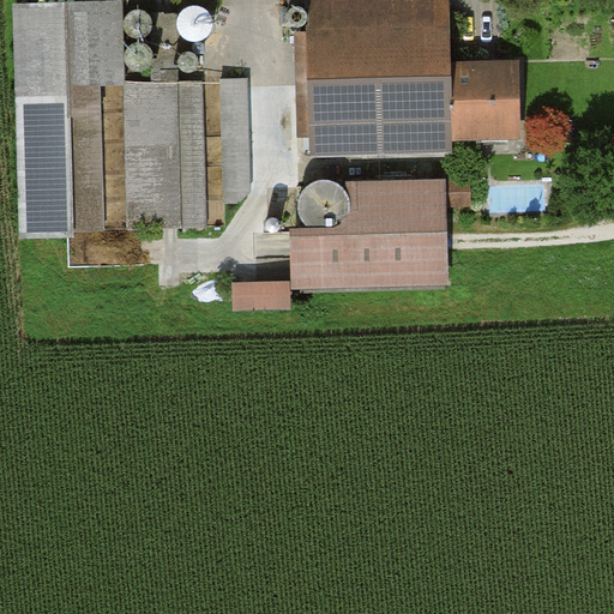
[(366,148),(366,136),(519,131),(517,66),(453,68),(450,0),(398,0),(313,2),(318,149),(366,148)]
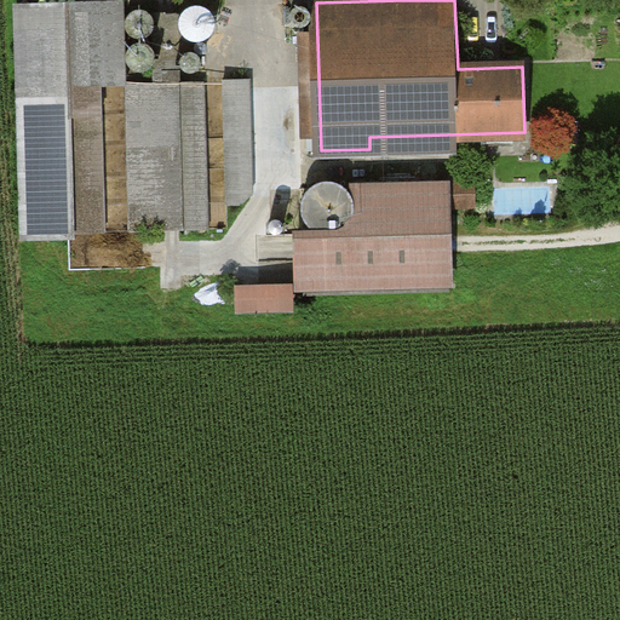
[(202,42),(208,40),(213,35),(216,30),(217,24),(216,18),(212,13),(207,9),(201,6),(195,6),(189,9),(184,12),(182,17),(179,23),(181,28),(182,34),(187,39),(191,41),(197,42),(202,42)]
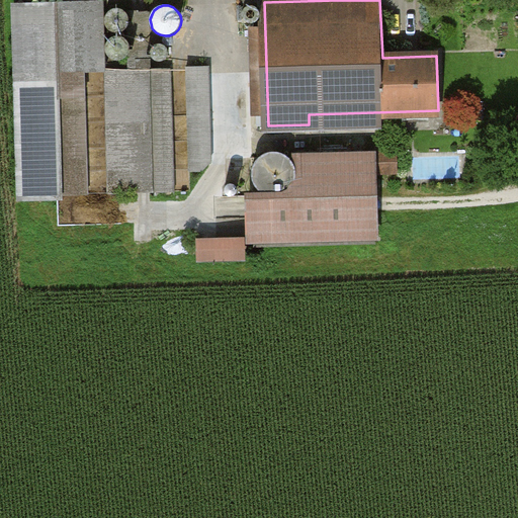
[(245,18),(246,20),(248,22),(251,22),(254,22),(256,21),(259,20),(260,17),(261,14),(260,12),(259,9),(257,7),(255,6),(252,6),(249,6),(247,8),(245,10),(244,12),(244,15),(245,18)]
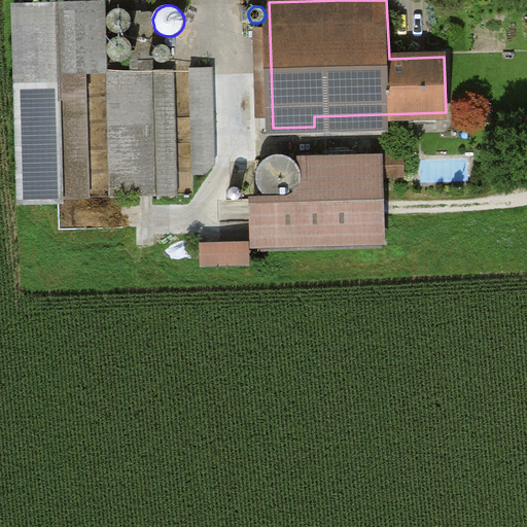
[(18,9),(24,199),(90,197),(85,72),(107,71),(106,7),(18,9)]
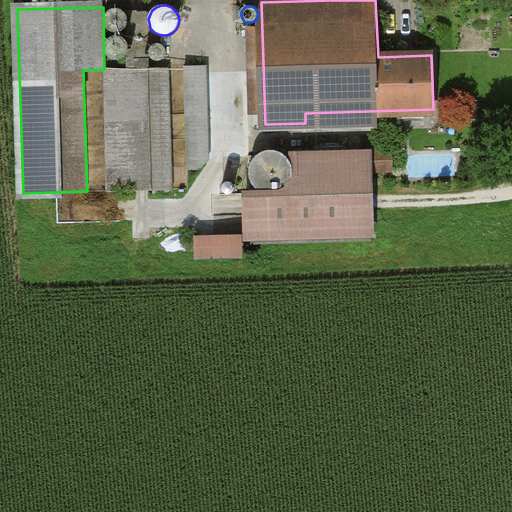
[(106,25),(108,29),(111,31),(115,32),(119,32),(122,30),(125,28),(127,25),(128,21),(128,17),(126,13),(123,11),(120,9),(116,8),(112,9),(109,11),(106,14),(105,18),(105,22),(106,25)]
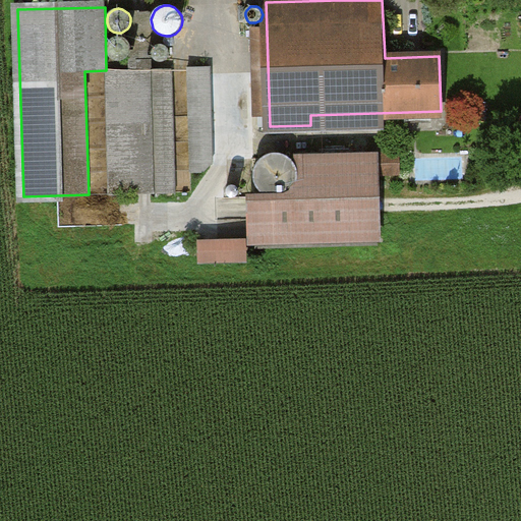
[(133,70),(108,70),(111,194),(174,193),(172,69),(152,69),(150,11),(132,12),(133,70)]
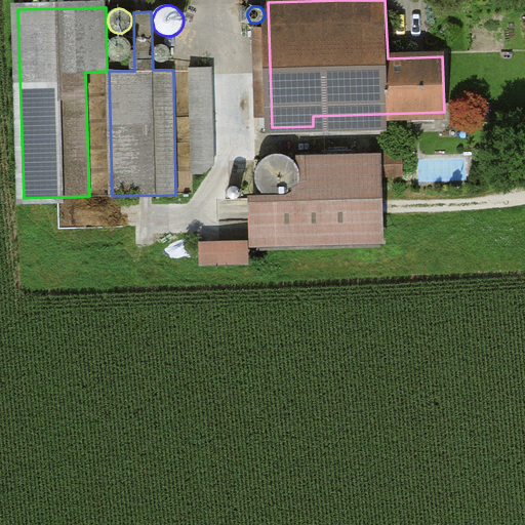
[(109,54),(112,57),(115,59),(119,61),(123,61),(126,59),(129,56),(131,53),(132,49),(132,45),(130,41),(127,38),(124,37),(120,36),(116,37),(112,39),(110,42),(108,46),(108,50),(109,54)]
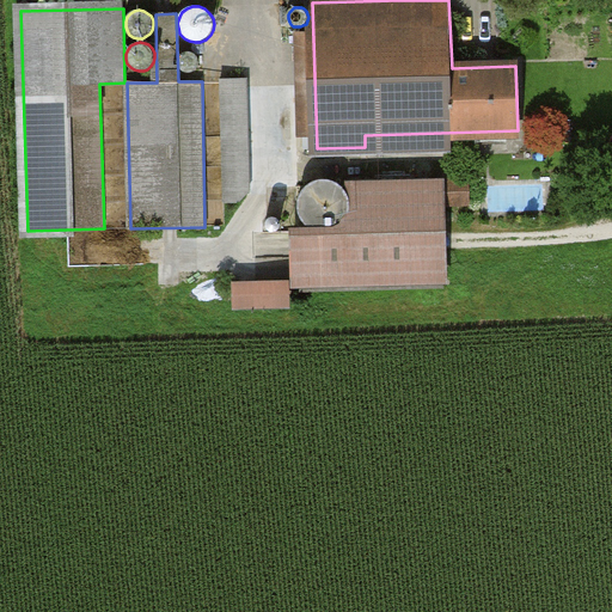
[(181,67),(183,69),(185,71),(188,72),(191,72),(195,71),(197,68),(199,66),(200,62),(200,60),(197,56),(196,54),(193,53),(189,51),(187,53),(183,54),(181,57),(179,60),(179,63),(181,67)]
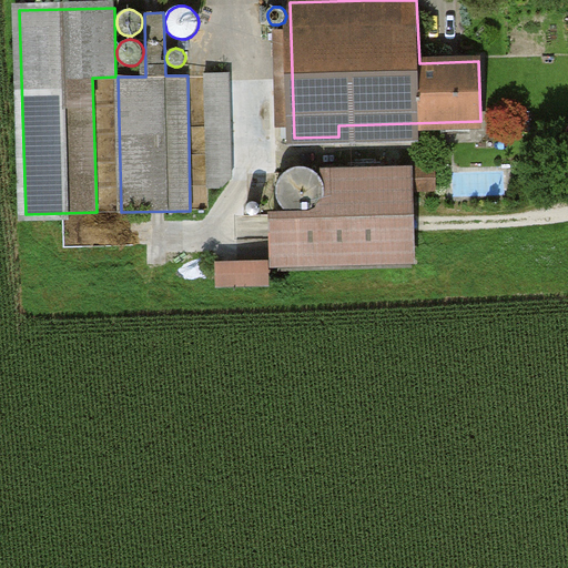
[(230,74),(205,75),(209,188),(223,186),(232,175),(230,74)]
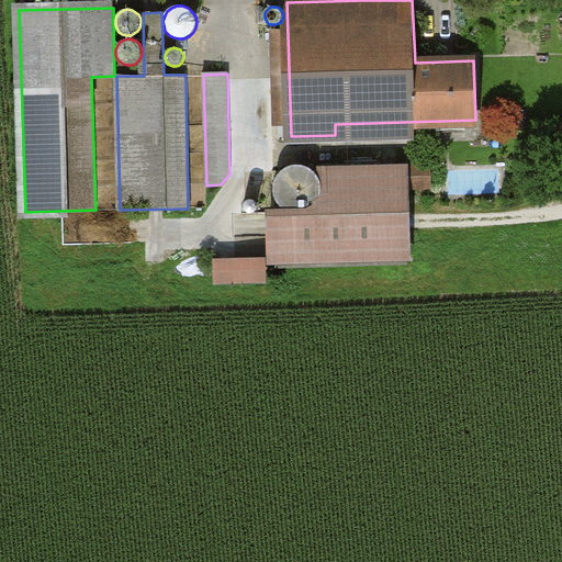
[(270,271),(321,270),(409,268),(407,171),(323,173),(324,217),(269,218),(270,271)]
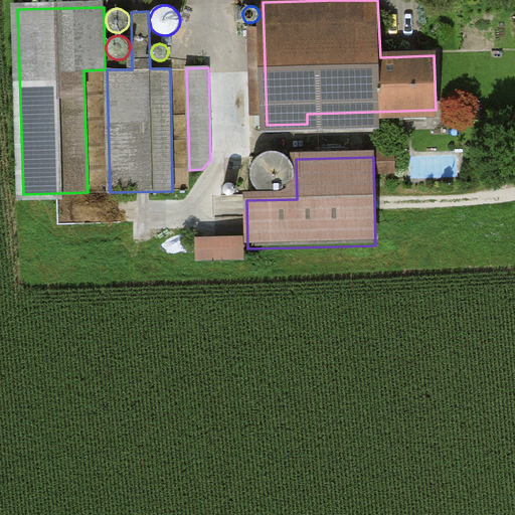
[(279,198),(285,195),(290,190),(293,184),(294,177),(293,170),(289,164),(284,159),(277,157),(270,157),(263,159),(258,163),(253,169),(251,175),(252,182),(254,188),(259,193),(265,197),(272,199),(279,198)]
